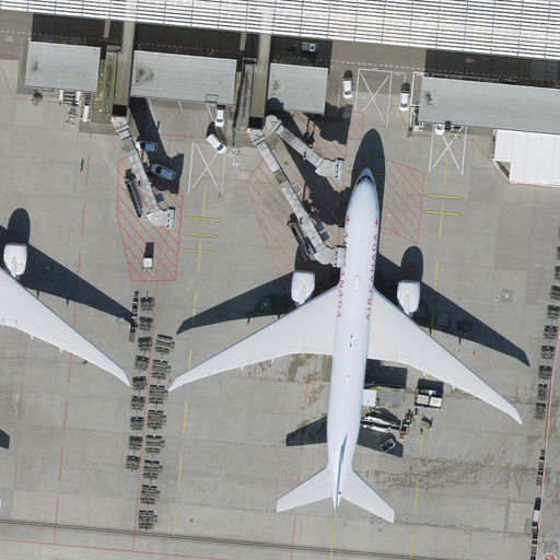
[(559,0),(125,0),(121,47),(107,46),(102,107),(128,109),(129,94),(133,48),(138,0),(240,0),(264,2),(258,60),(244,58),(238,119),(264,121),(265,106),(269,60),(275,3),(559,28),(559,0)]
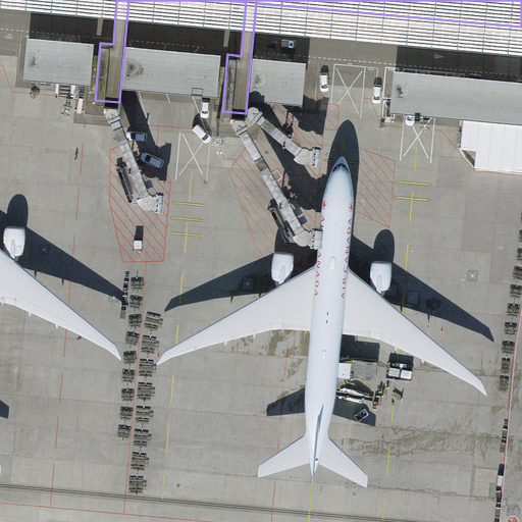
[(95,42),(28,36),(23,79),(91,85),(95,42)]
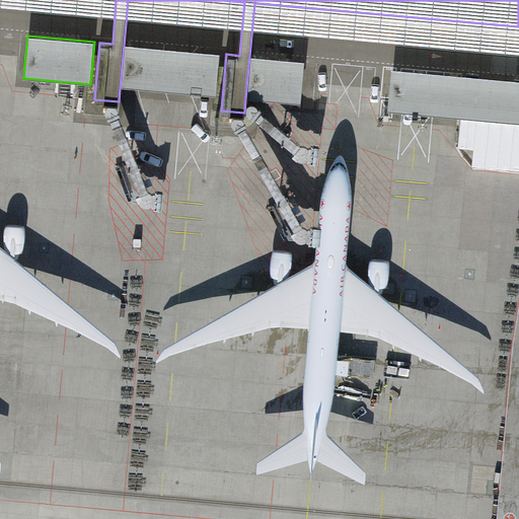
[(220,54),(124,45),(120,87),(216,96),(220,54)]
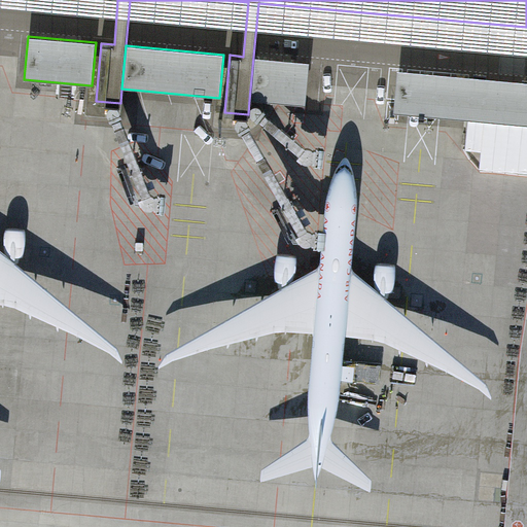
[(310,62),(253,57),(249,100),(306,105),(310,62)]
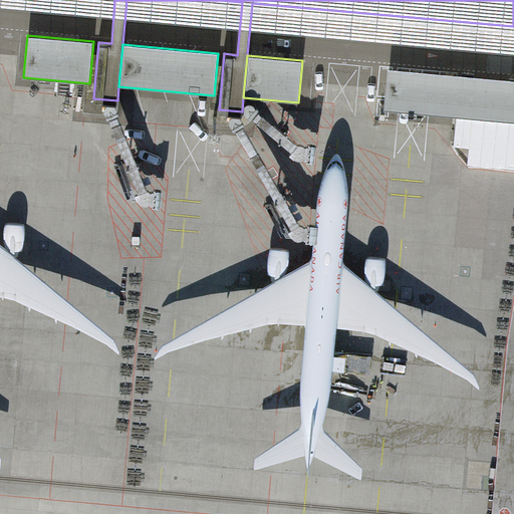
[(513,79),(389,68),(384,110),(513,122),(513,79)]
